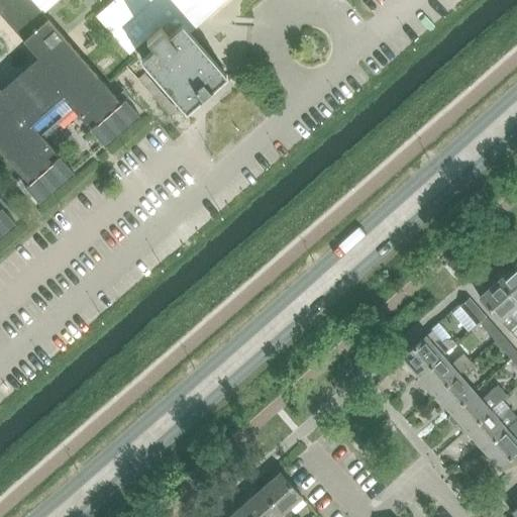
[(0,0),(0,237),(16,224),(1,207),(0,207),(0,150),(28,184),(24,187),(39,203),(74,173),(59,157),(52,163),(46,157),(54,150),(40,135),(72,108),(85,123),(92,117),(97,123),(90,129),(105,146),(139,116),(124,99),(120,102),(42,12),(56,0),(112,0),(94,16),(127,55),(144,39),(163,60),(136,82),(165,114),(193,89),(198,93),(207,85),(203,80),(218,67),(191,36),(182,26),(198,13),(203,19),(204,19),(225,0),(0,0)]
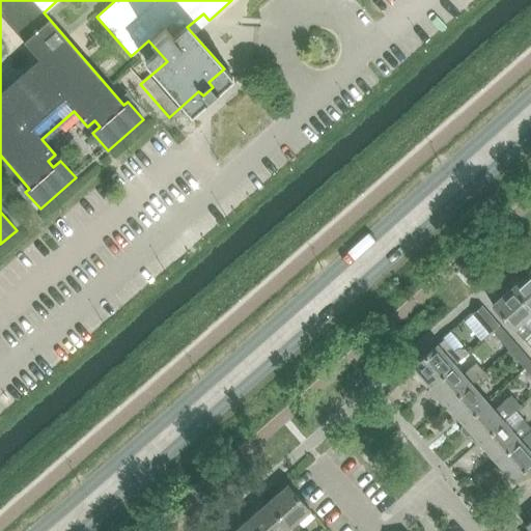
[(530,273),(530,272),(510,288),(530,311),(530,273)]
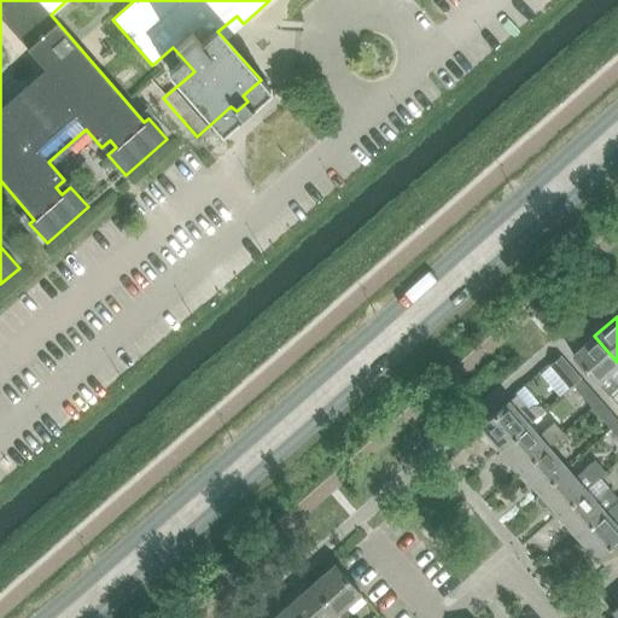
[(617,363),(617,362),(594,336),(572,356),(596,384),(607,395),(617,385),(607,374),(617,363)]
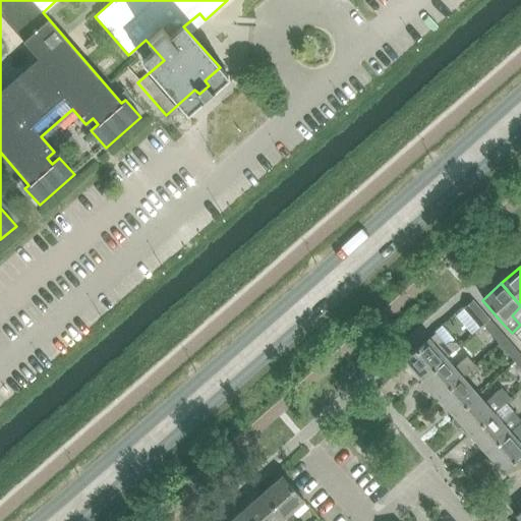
[(465,306),(481,326),(488,320),(472,301),(465,306)]
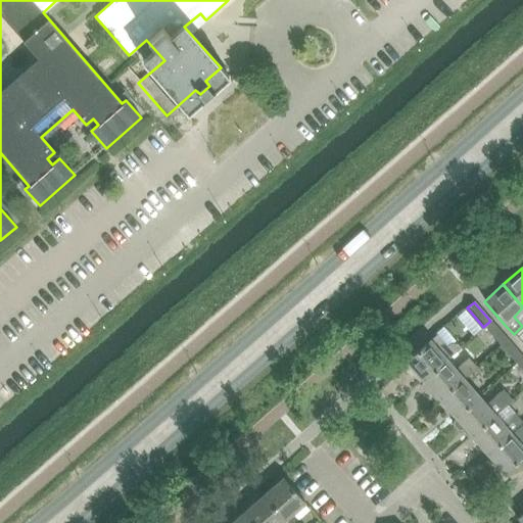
[(483,327),(500,345),(507,339),(490,321),(483,327)]
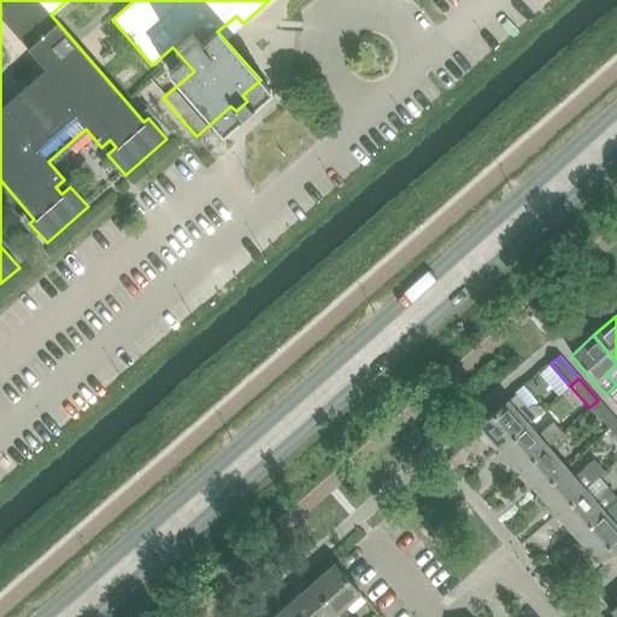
[(477,432),(477,435),(482,442),(486,442),(489,439),(499,450),(527,424),(541,411),(538,406),(532,406),(528,410),(515,395),(506,403),(479,427),(481,429),(477,432)]
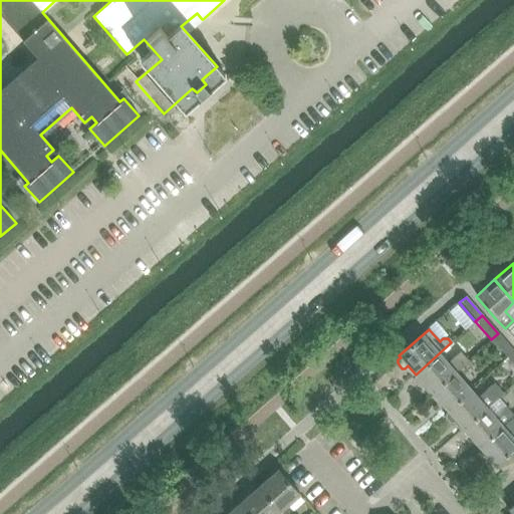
[(491,339),(507,357),(513,351),(498,333),(491,339)]
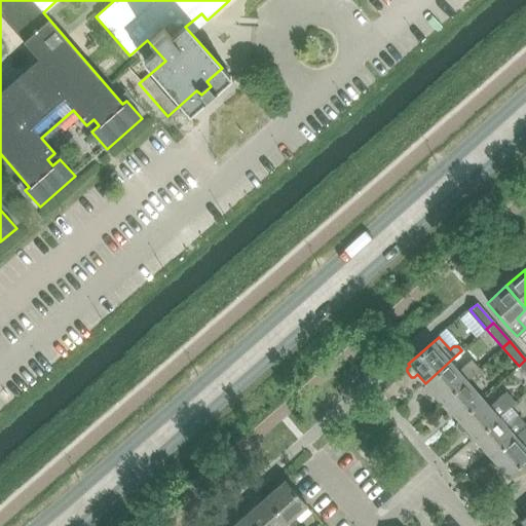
[(426,384),(423,387),(423,390),(426,395),(430,395),(434,392),(441,402),(465,380),(479,369),(472,361),(458,372),(449,362),(425,383),(426,384)]
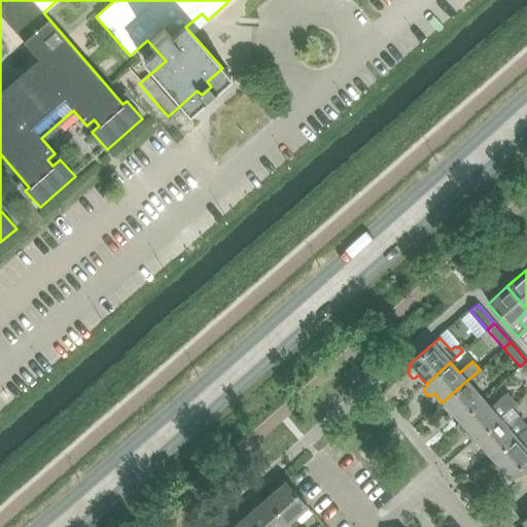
[(442,402),(458,421),(483,399),(466,381),(442,402)]
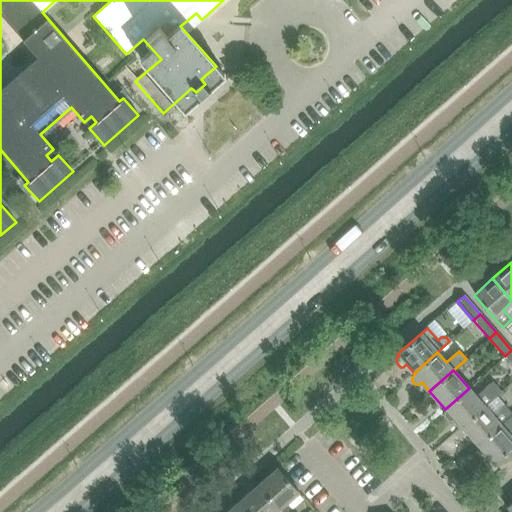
[(444,412),(444,416),(447,420),(451,420),(453,418),(461,427),(494,398),(501,392),(492,382),(476,396),(469,388),(445,409),(446,410),(444,412)]
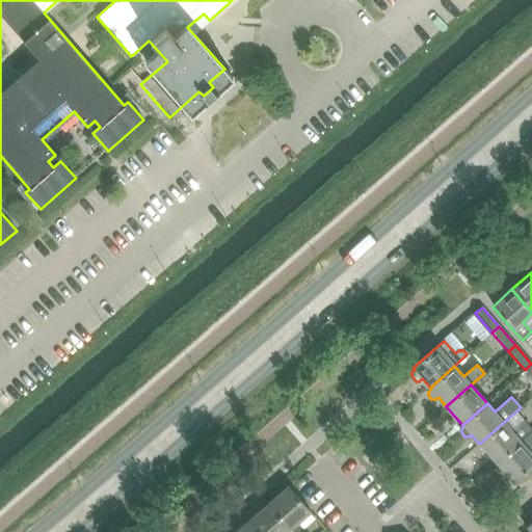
[(513,414),(479,444),(497,463),(522,443),(531,433),(523,424),(513,414)]
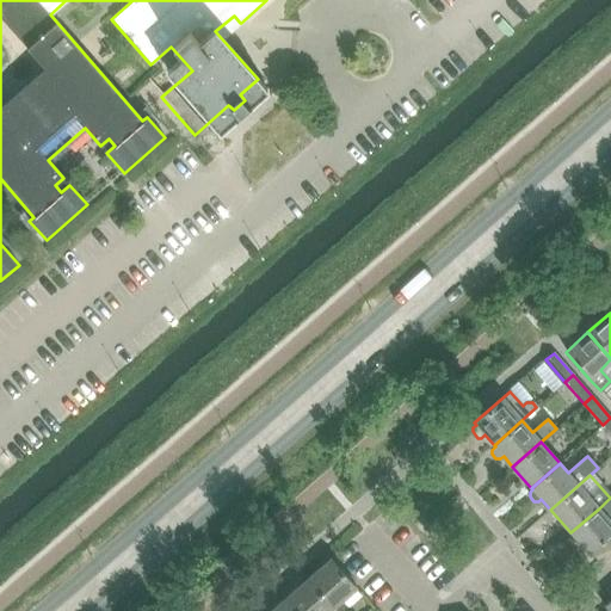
[(599,508),(571,532),(590,554),(591,551),(610,534),(610,499),(610,498),(599,508)]
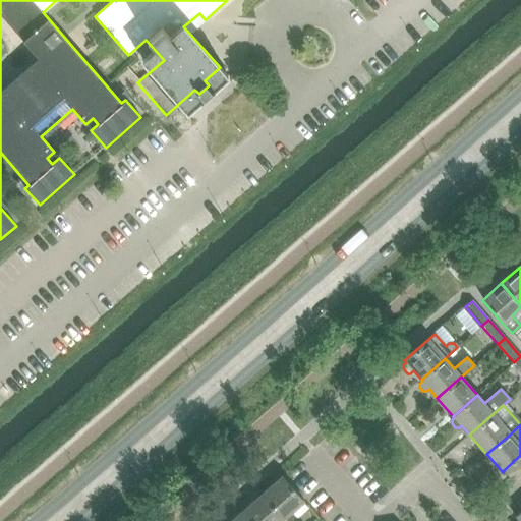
[(282,475),(263,491),(285,518),(287,520),(293,520),(296,518),(291,512),(304,501),(282,475)]
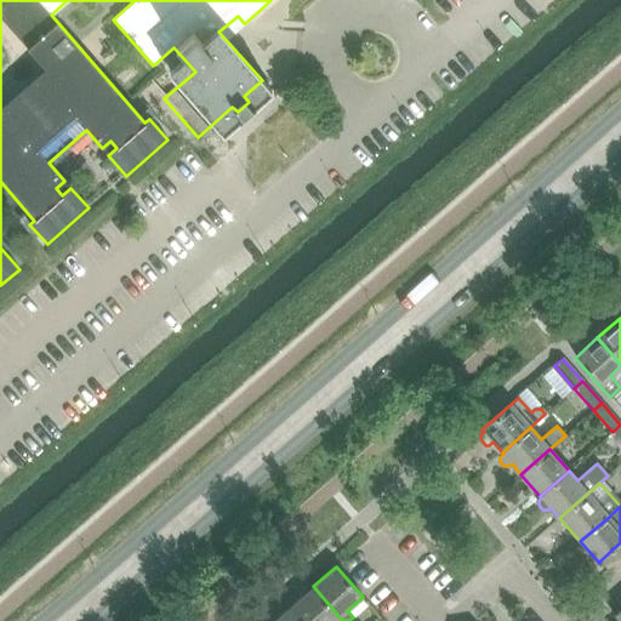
[(313,586),(290,607),(302,620),(335,620),(340,617),(313,586)]
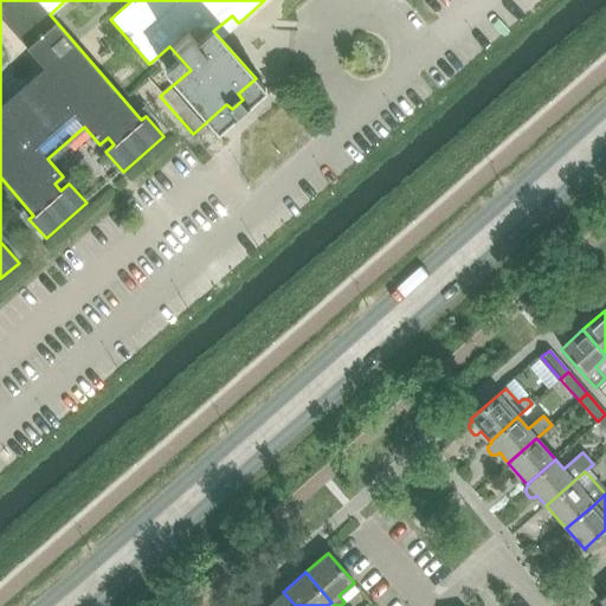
[(580,581),(571,590),(579,598),(588,591),(580,581)]
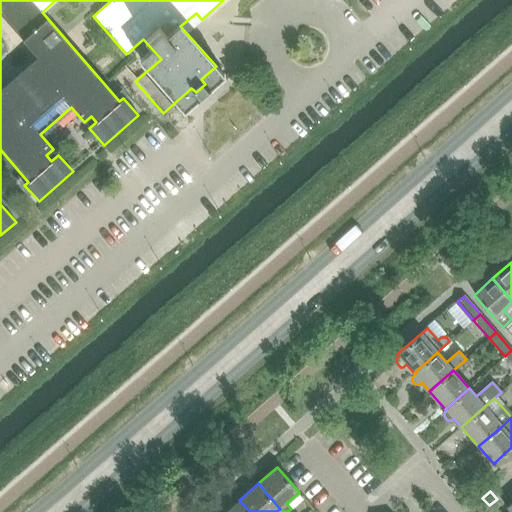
[(249,511),(239,500),(225,511),(249,511)]
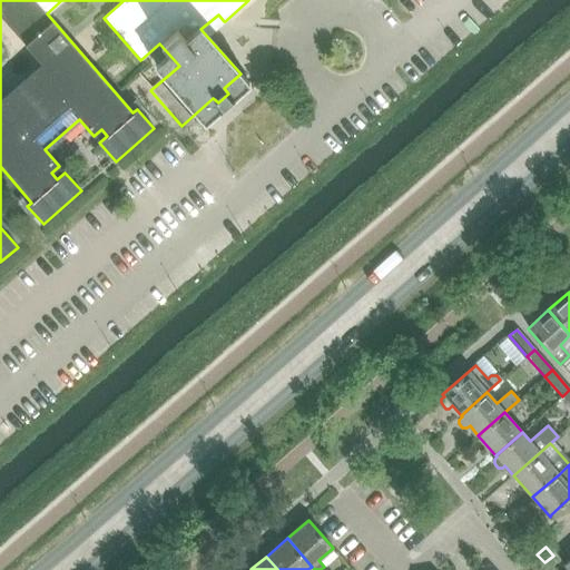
All buildings are outlined.
